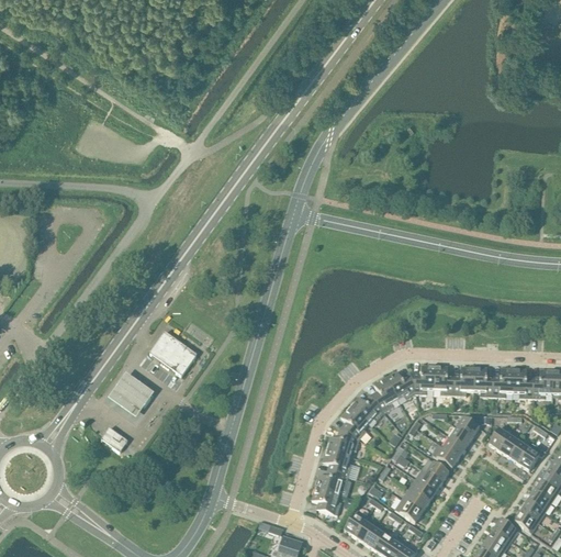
[(182,374),(197,355),(198,353),(197,353),(166,331),(165,331),(150,352),(181,374),(182,374)]
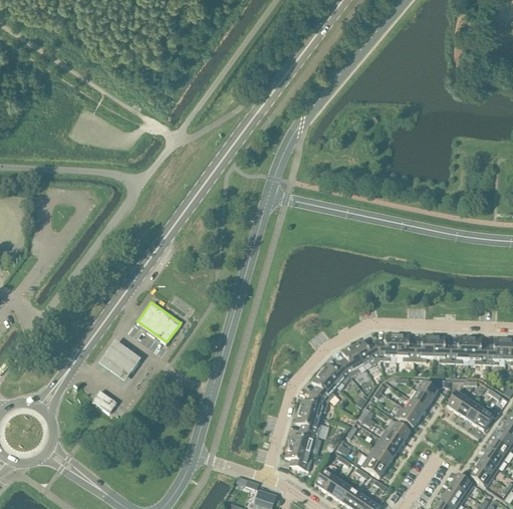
[(386,338),(375,338),(376,344),(380,358),(391,359),(391,354),(398,355),(398,333),(386,332),(386,338)]
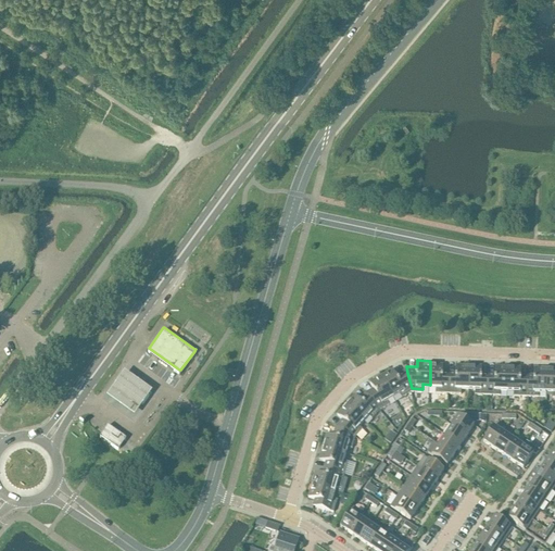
[(430,361),(430,385),(437,385),(437,389),(449,389),(450,374),(450,367),(443,367),(443,361),(430,361)]
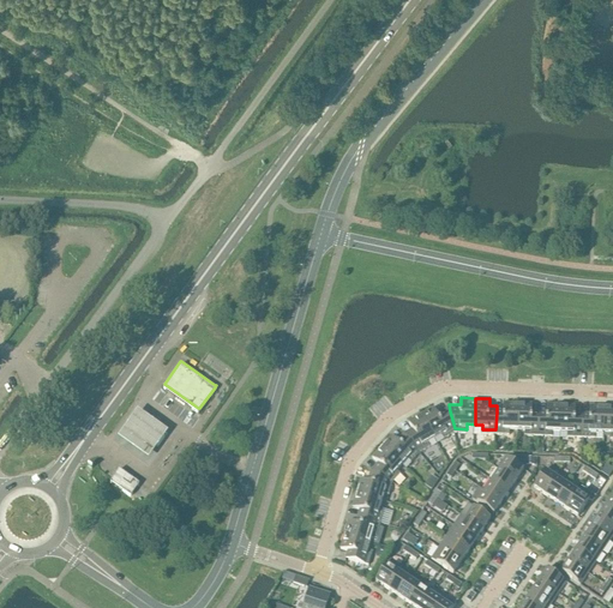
[(497,413),(496,429),(510,431),(510,426),(517,426),(518,399),(504,399),(504,405),(497,405),(497,413)]
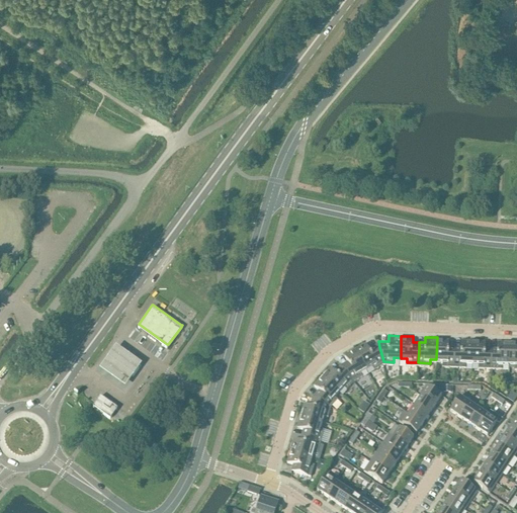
[(437,337),(436,359),(443,359),(443,363),(454,364),(455,349),(455,343),(449,343),(449,337),(437,337)]
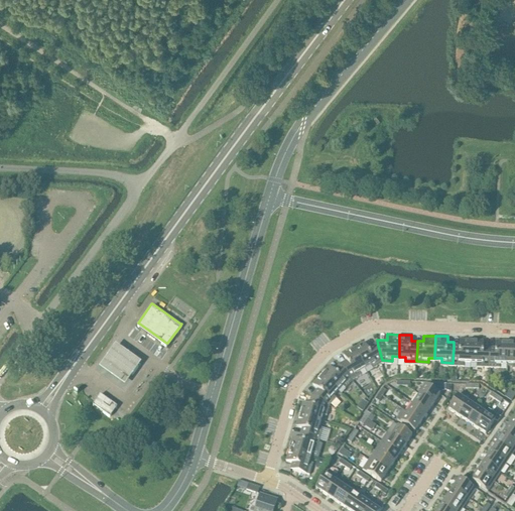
[(454,348),(453,363),(465,363),(465,359),(471,359),(472,337),(460,337),(460,343),(454,342),(454,348)]
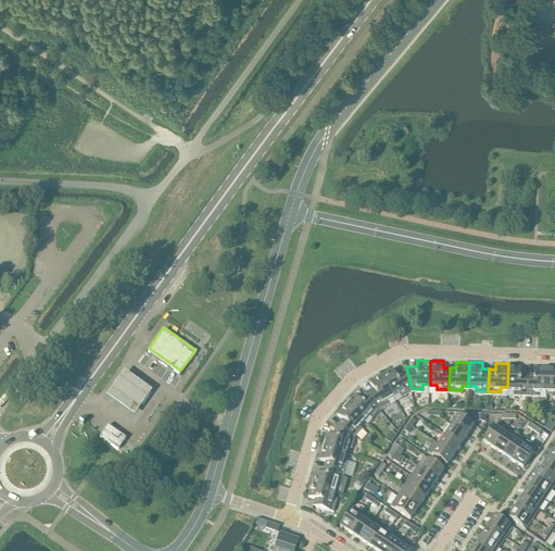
[(508,363),(507,387),(515,388),(515,392),(527,392),(528,376),(528,371),(521,370),(521,364),(508,363)]
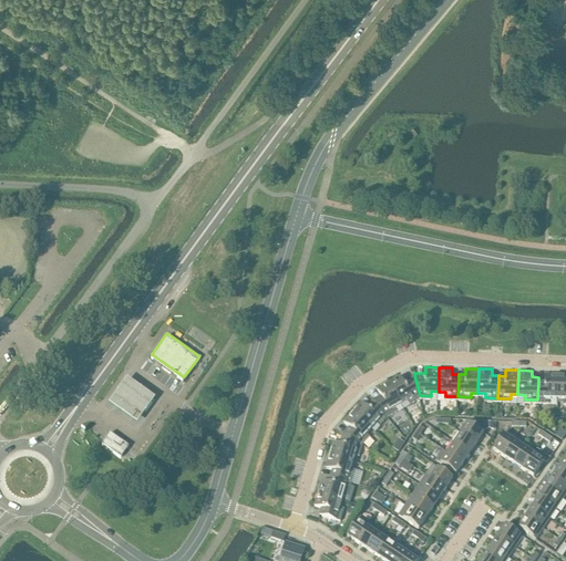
[(538,383),(537,400),(551,401),(551,395),(557,396),(558,372),(545,371),(545,377),(538,377),(538,383)]
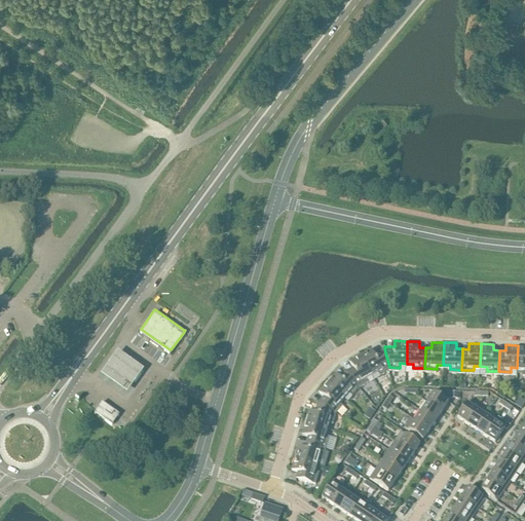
[(372,346),(362,352),(373,372),(378,369),(380,372),(389,367),(385,352),(384,346),(375,351),(372,346)]
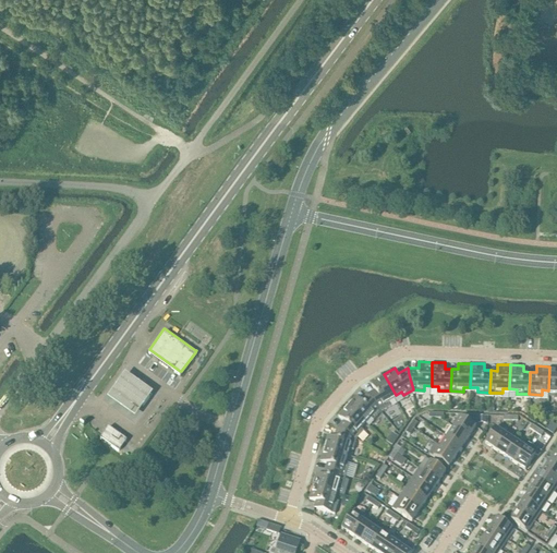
[(136,413),(154,388),(130,372),(125,369),(108,394),(112,396),(136,413)]
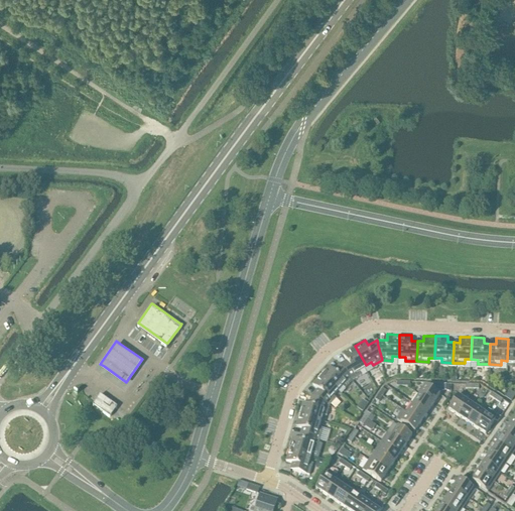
[(347,357),(340,361),(344,365),(353,377),(362,372),(360,368),(366,365),(355,346),(344,352),(347,357)]
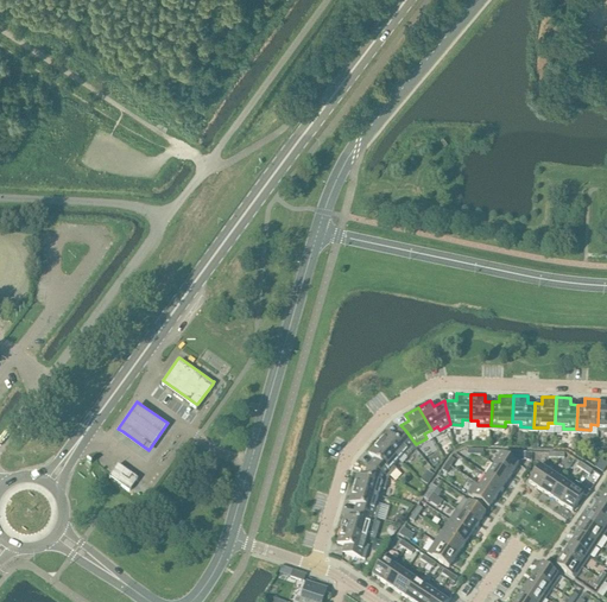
[(389,428),(379,438),(399,456),(404,450),(408,454),(416,444),(405,430),(400,425),(394,432),(389,428)]
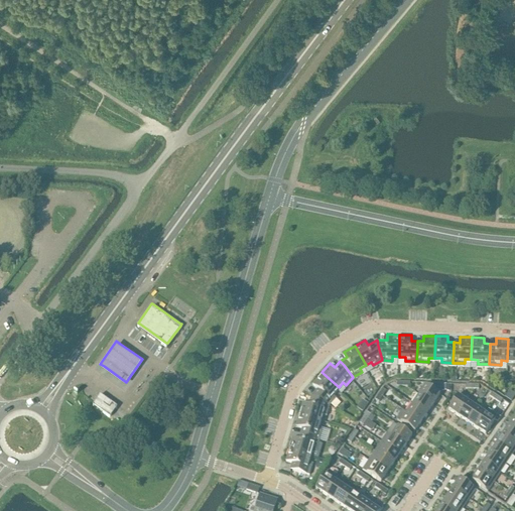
[(317,385),(311,392),(317,395),(331,402),(338,394),(334,392),(339,387),(322,372),(313,381),(317,385)]
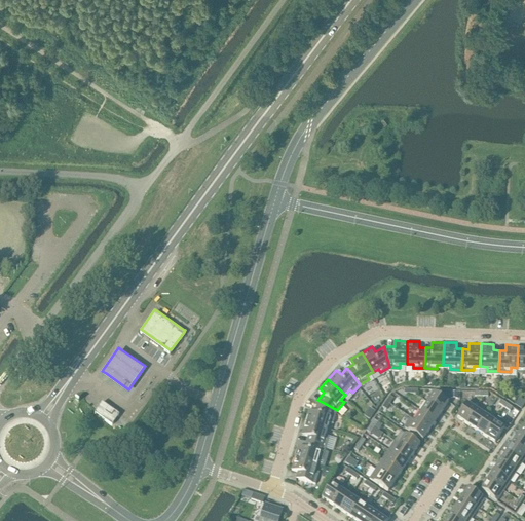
[(427,399),(443,408),(443,407),(444,407),(444,406),(449,399),(435,388),(427,399)]
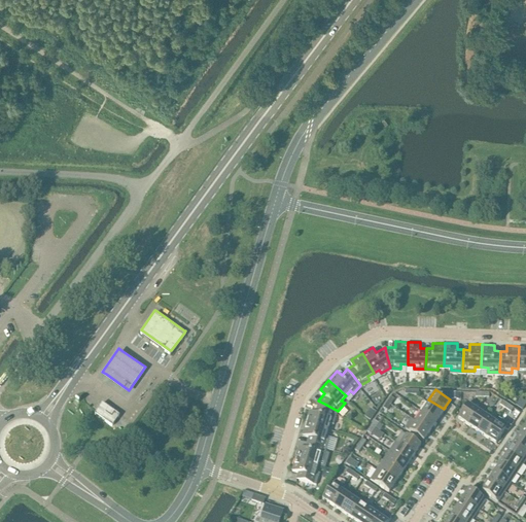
[(99,405),(96,410),(112,422),(113,422),(116,417),(120,412),(120,411),(104,399),(103,399),(99,405)]
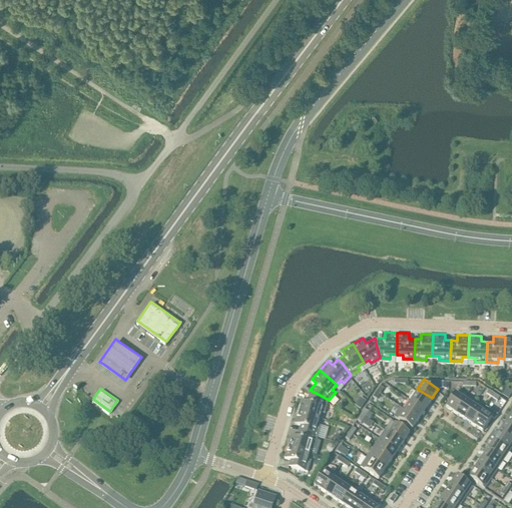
[(432,398),(417,389),(411,398),(425,407),(430,400),(431,400),(431,399),(432,398)]
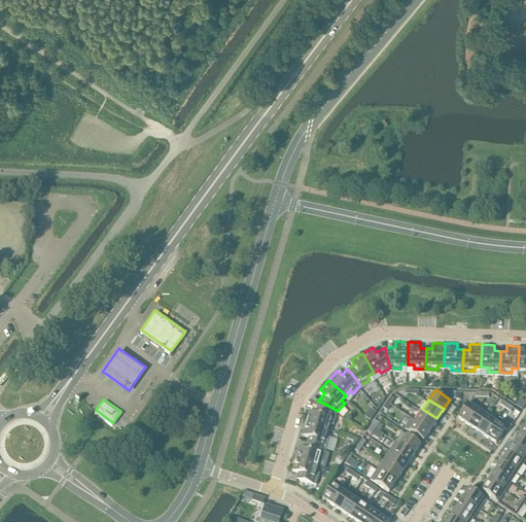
[(468,421),(478,407),(468,399),(458,414),(466,419),(467,420),(468,421)]
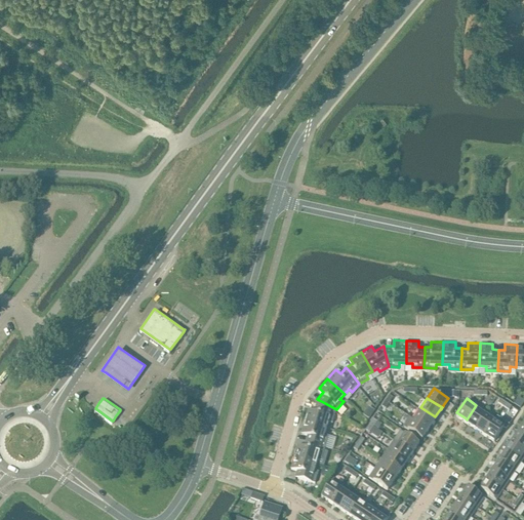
[(309,406),(306,418),(327,425),(329,418),(333,420),(336,409),(323,402),(317,399),(315,408),(309,406)]
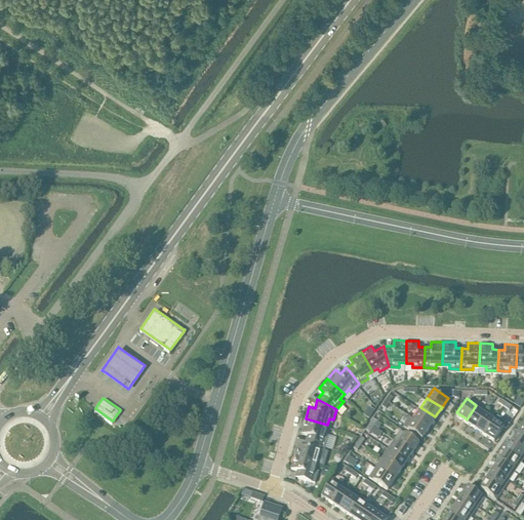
[(476,425),(485,411),(476,405),(467,420),(468,420),(468,421),(469,421),(476,425)]
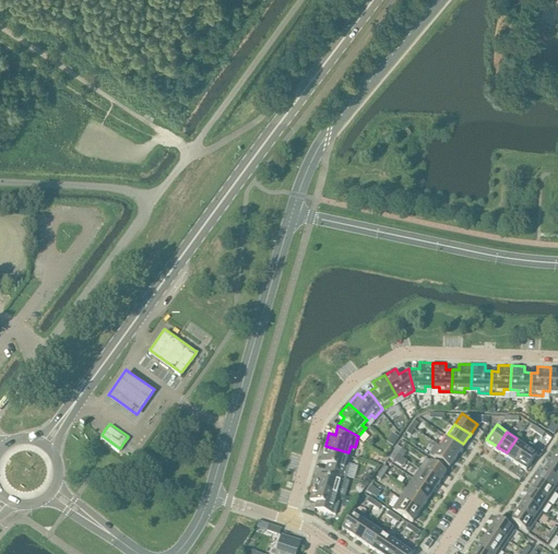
[(463,444),(448,434),(441,444),(458,454),(458,452),(459,452),(459,451),(463,444)]
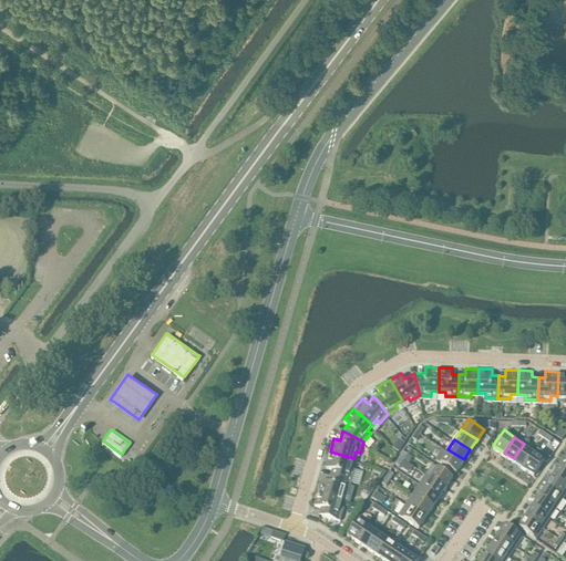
[(524,466),(534,450),(524,444),(514,458),(522,464),(522,465),(523,465),(524,466)]
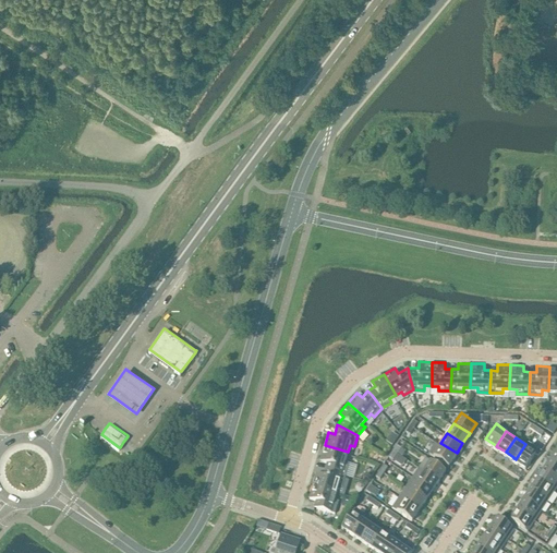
[(525,444),(516,459),(517,460),(518,460),(520,461),(525,466),(529,461),(536,451),(539,453),(542,447),(529,439),(525,444)]
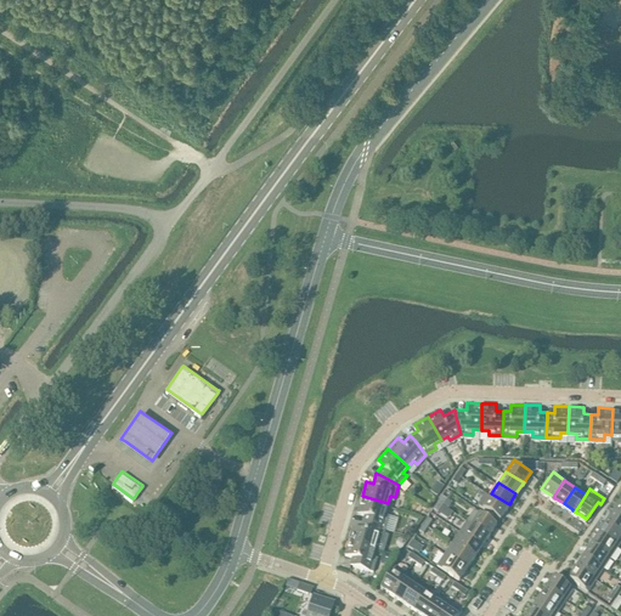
[(509,504),(491,493),(486,490),(479,501),(501,515),(507,507),(508,506),(509,504)]
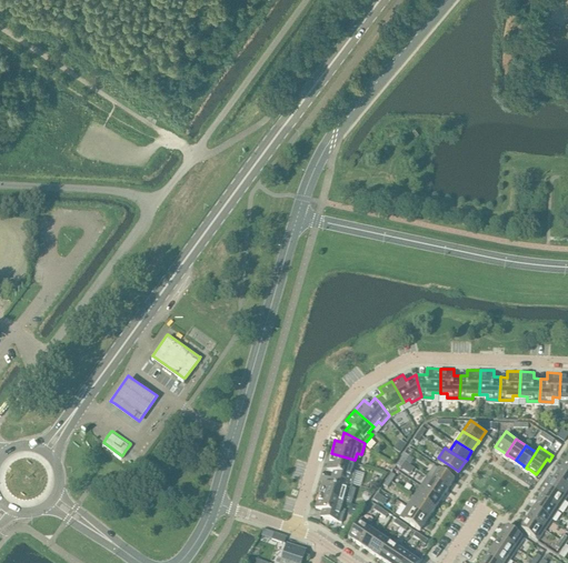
[(331,453),(328,465),(334,468),(331,474),(338,475),(354,480),(357,470),(357,468),(352,466),(355,460),(331,453)]
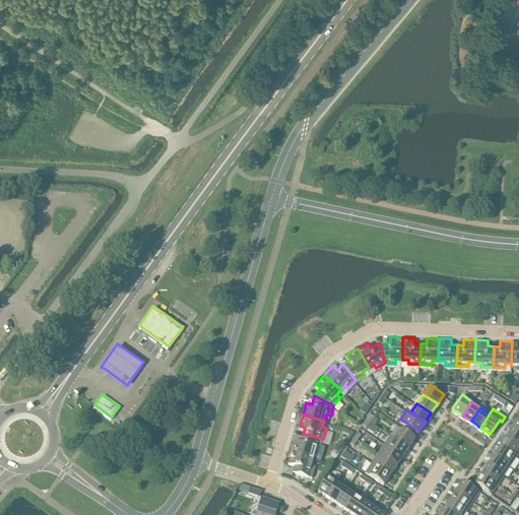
[(415,436),(397,423),(391,433),(409,445),(410,444),(410,443),(415,436)]
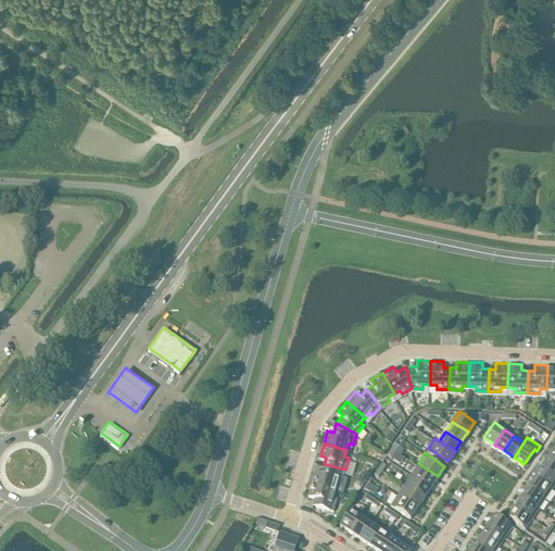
[(541,464),(554,473),(554,459),(549,455),(543,462),(543,463),(542,464),(541,464)]
